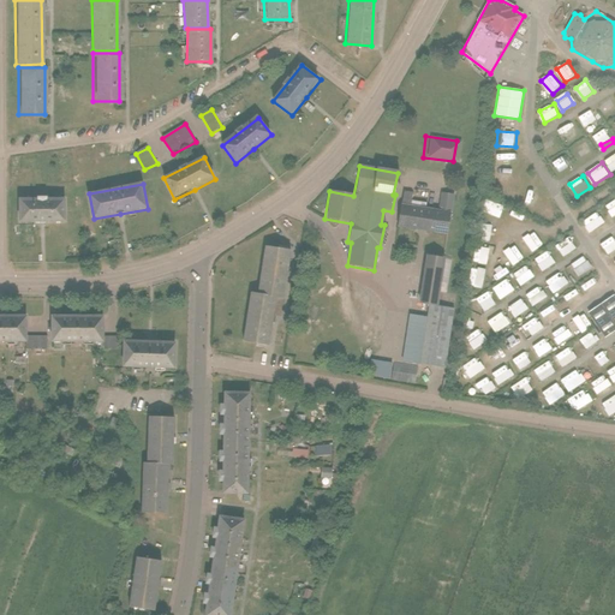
[(408,192),(398,190),(392,224),(441,232),(445,210),(447,210),(449,195),(437,192),(435,208),(406,204),(408,192)]
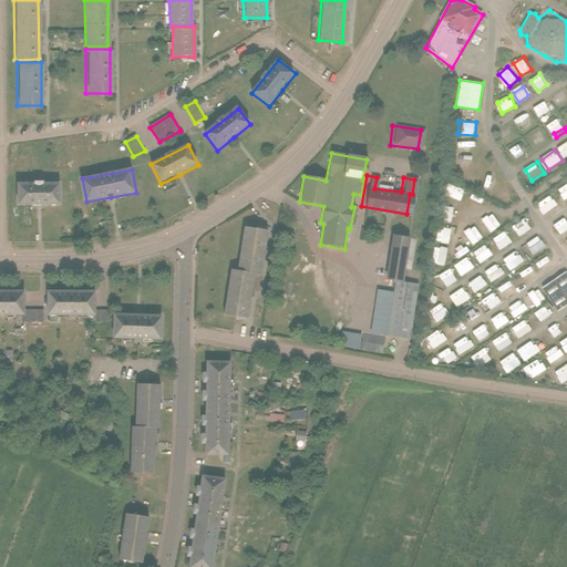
[(462,200),(466,189),(449,183),(445,194),(462,200)]
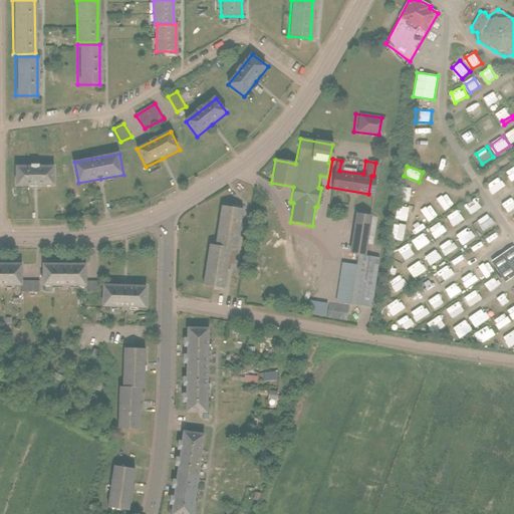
[(35,187),(56,187),(56,167),(17,167),(17,187),(35,187)]
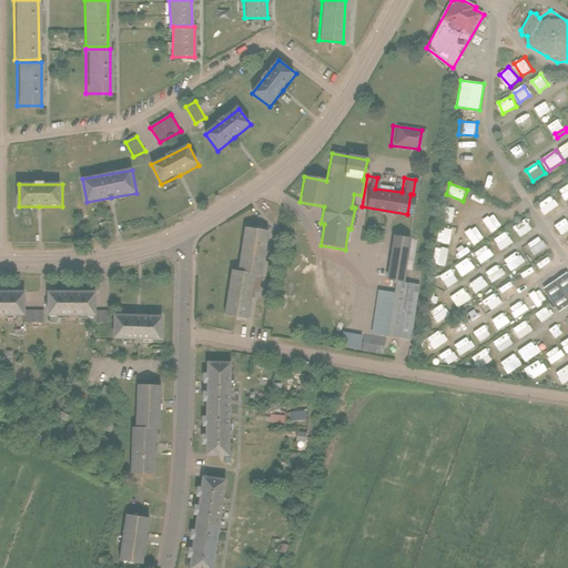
[(547,214),(560,205),(553,194),(539,204),(547,214)]
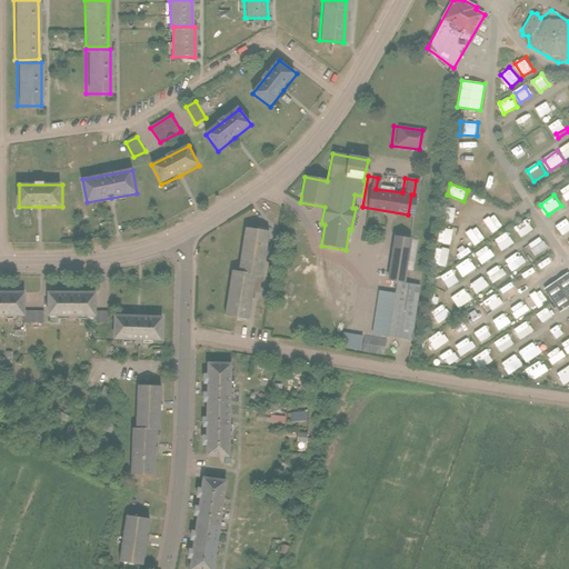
[(453,223),(457,208),(446,206),(443,221),(453,223)]
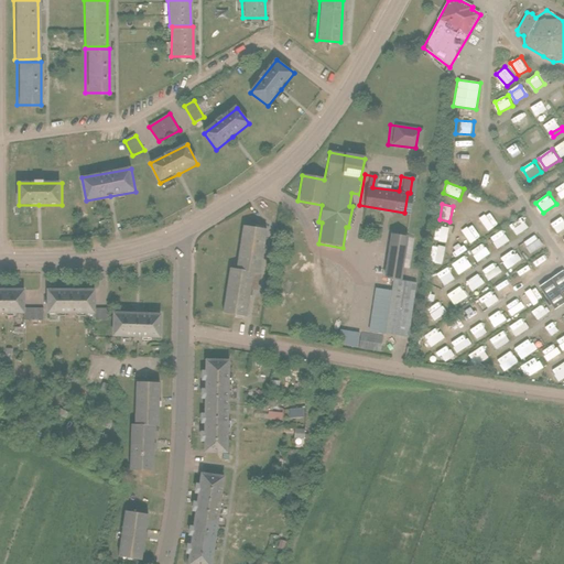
[(490,212),(480,219),(490,231),(500,224),(490,212)]
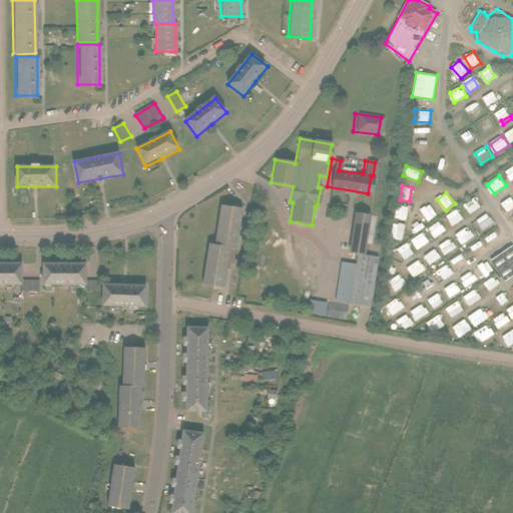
[(508,211),(512,207),(512,201),(510,197),(503,202),(508,211)]
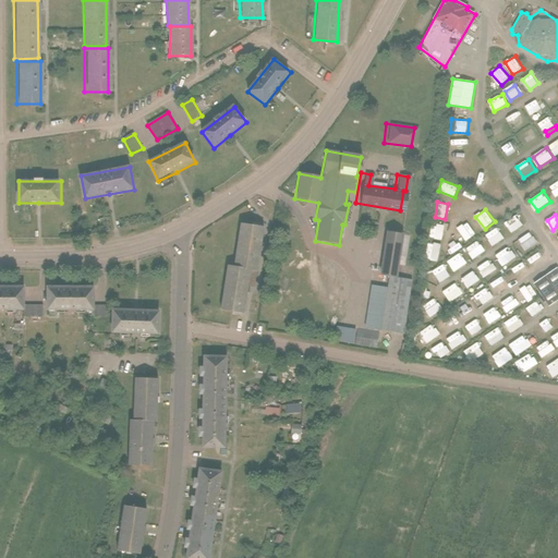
[(447,223),(436,221),(432,237),(443,240),(447,223)]
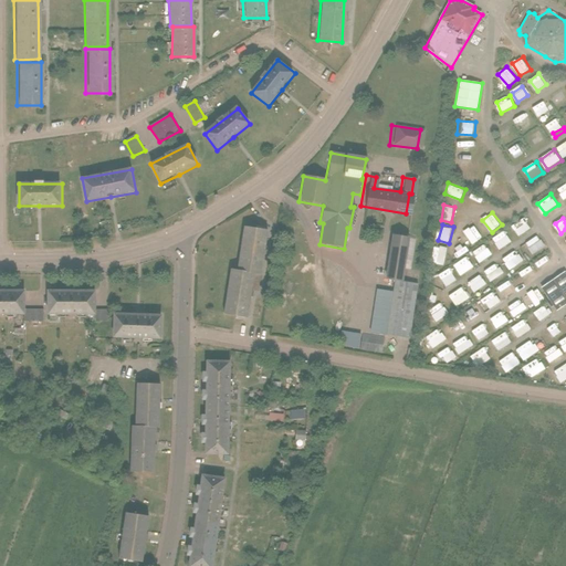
[(474,224),(464,231),(473,244),(483,238),(474,224)]
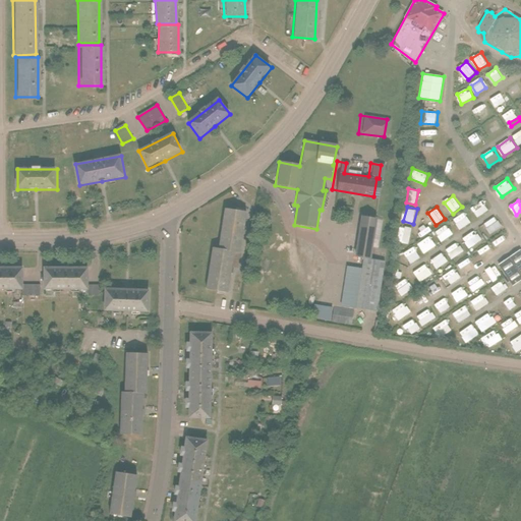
[(225,208),(218,247),(235,250),(239,251),(246,212),(225,208)]
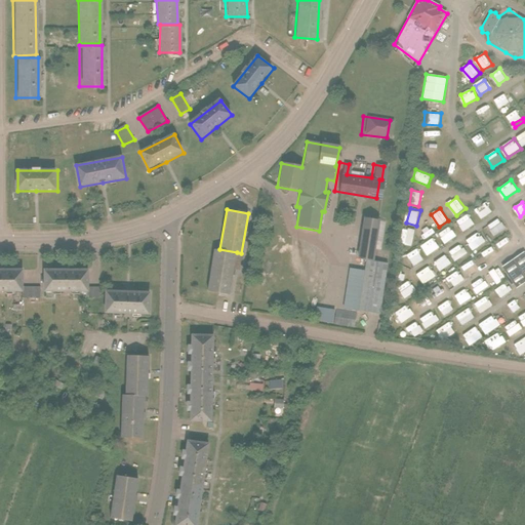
[(457,220),(463,230),(475,223),(469,213),(457,220)]
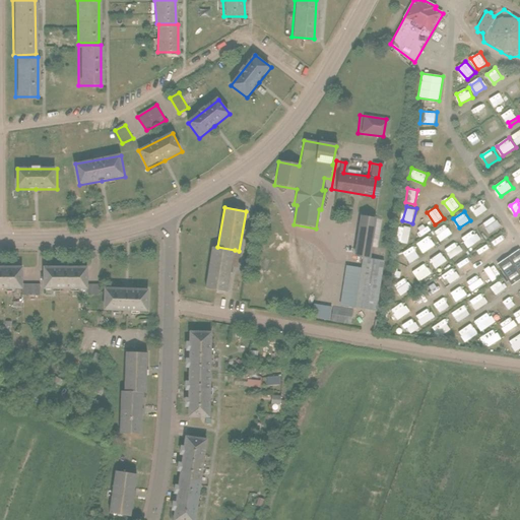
[(359,256),(366,257),(373,218),(355,215),(348,254),(359,256)]
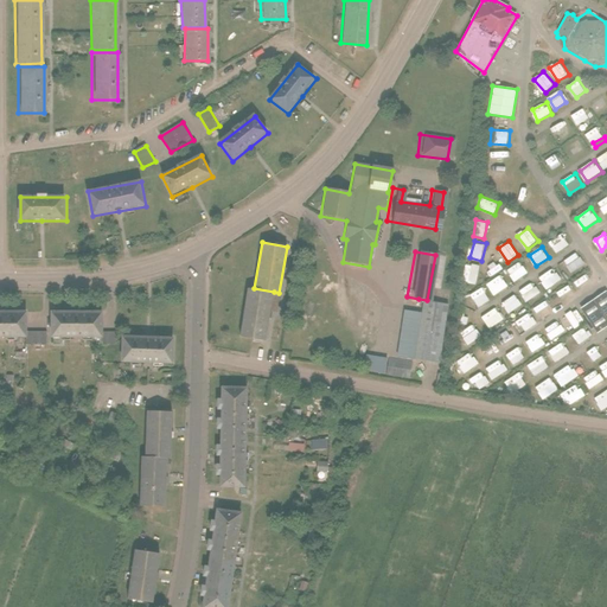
[(572,272),(586,264),(580,253),(566,259),(572,272)]
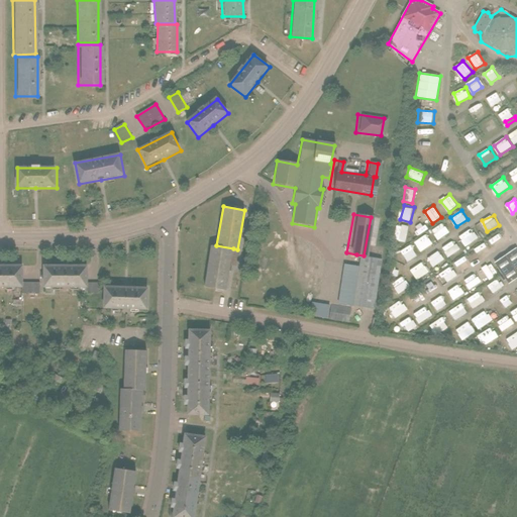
[(406,241),(410,226),(398,223),(394,239),(406,241)]
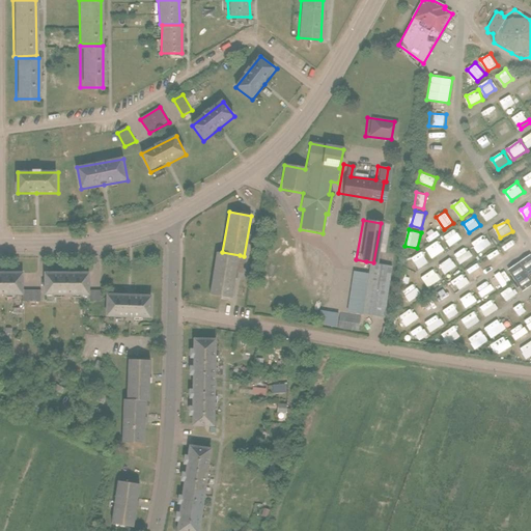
[(445,236),(451,245),(462,239),(455,229),(445,236)]
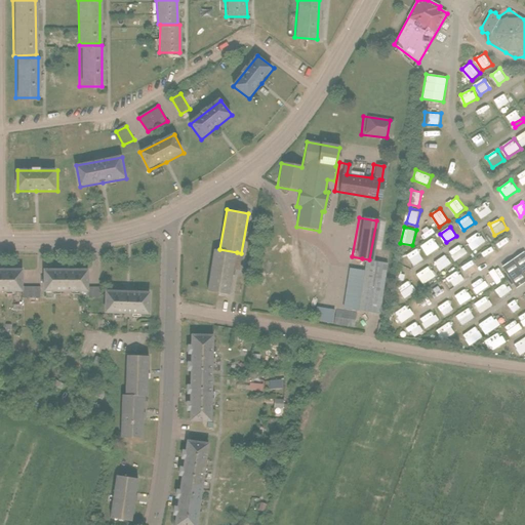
[(431,228),(420,234),(425,240),(435,233),(431,228)]
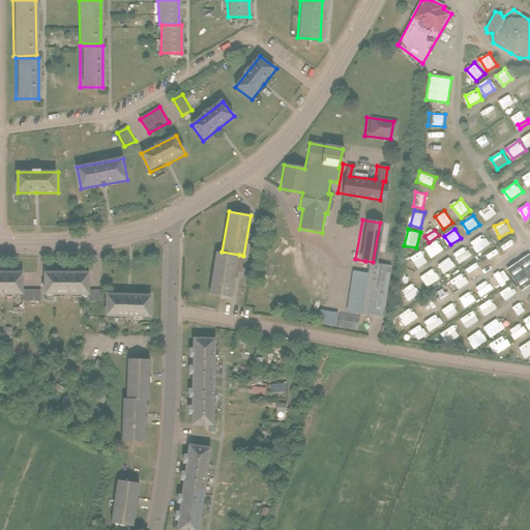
[(482,235),(473,241),(478,251),(489,245),(482,235)]
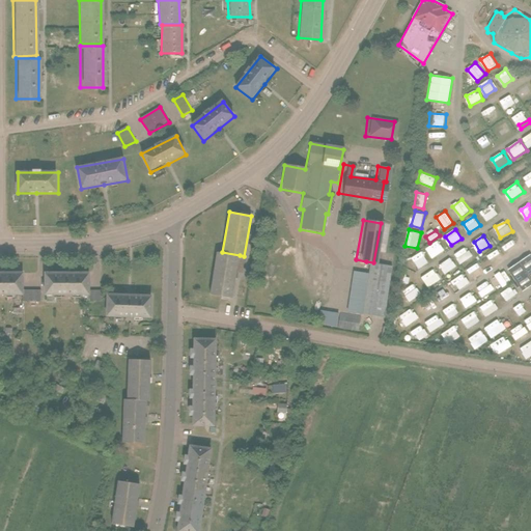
[(504,245),(506,250),(518,244),(514,239),(504,245)]
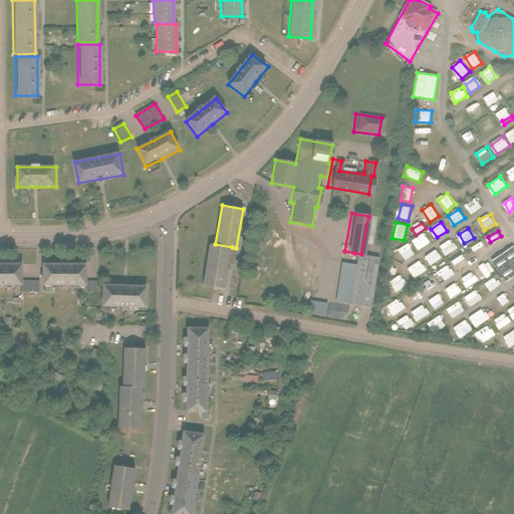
[(425,233),(413,240),(419,251),(432,243),(425,233)]
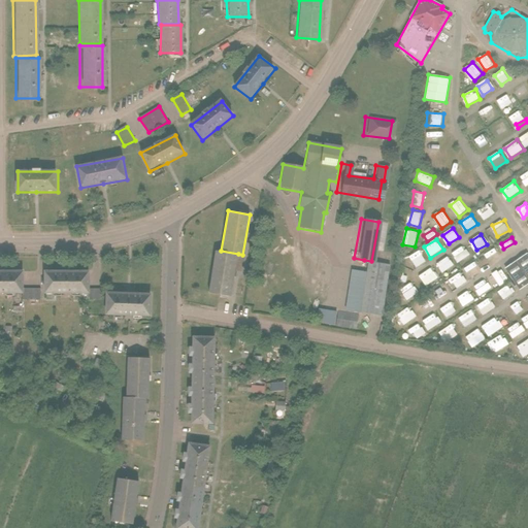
[(458,262),(470,256),(465,245),(453,253),(458,262)]
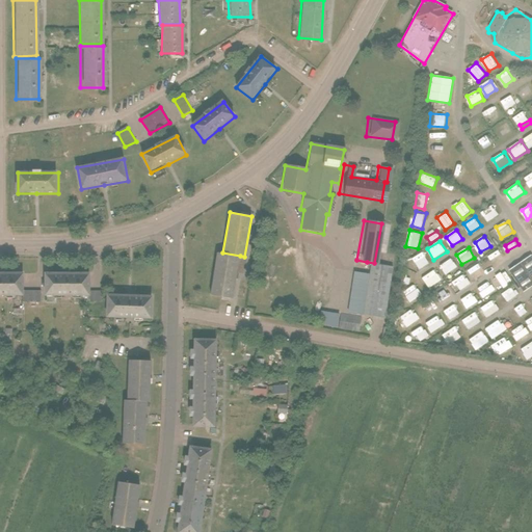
[(499,249),(488,256),(491,260),(502,254),(499,249)]
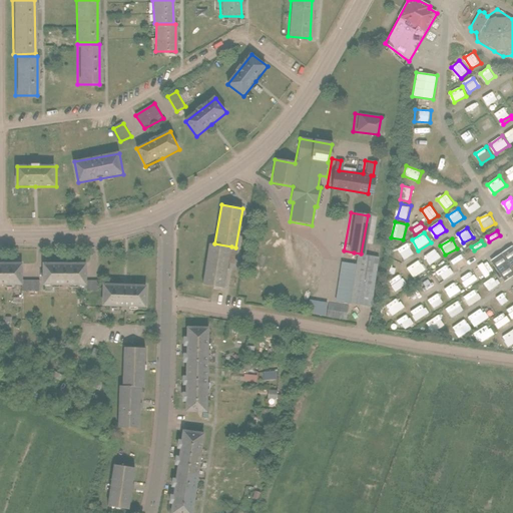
[(231,246),(214,243),(209,242),(202,285),(223,289),(231,246)]
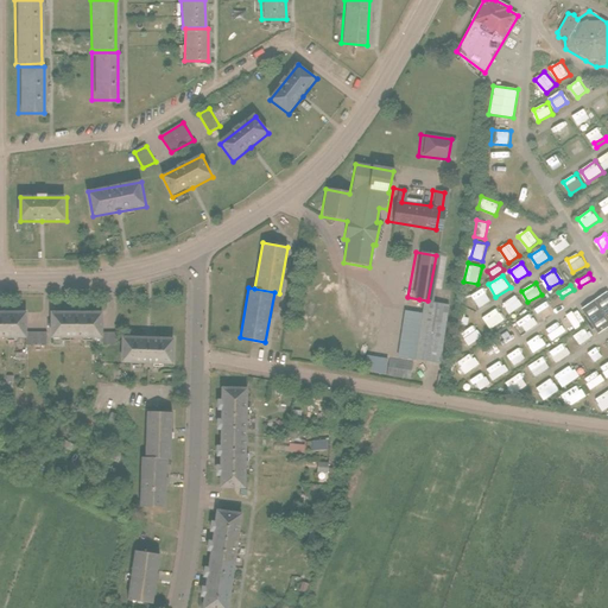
[(486,287),(473,293),(479,306),(492,302),(486,287)]
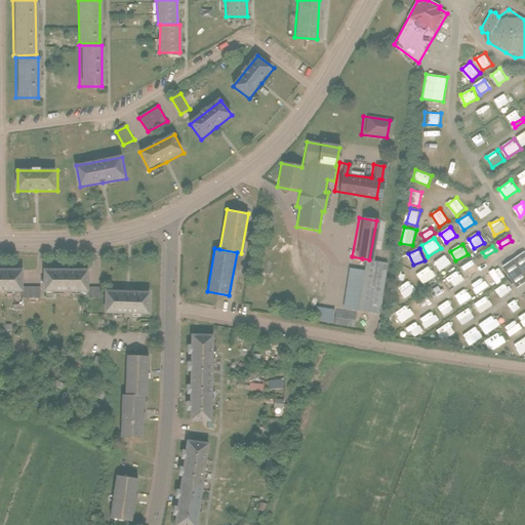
[(524,254),(523,251),(499,268),(514,288),(524,280),(524,254)]
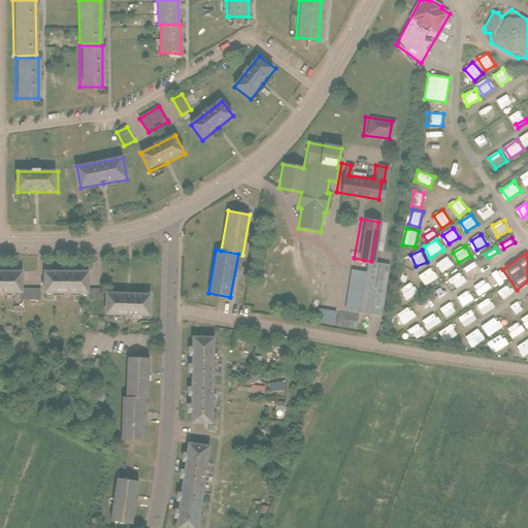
[(442,272),(455,265),(450,256),(437,263),(442,272)]
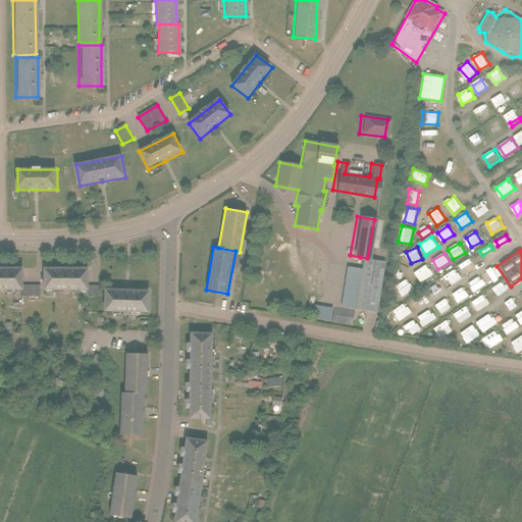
[(336,307),(371,312),(379,260),(367,258),(360,257),(358,269),(343,266),(336,307)]
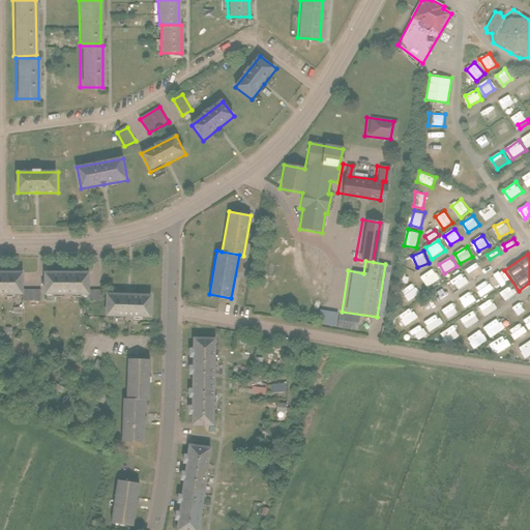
[(479,262),(466,268),(471,280),(484,273),(479,262)]
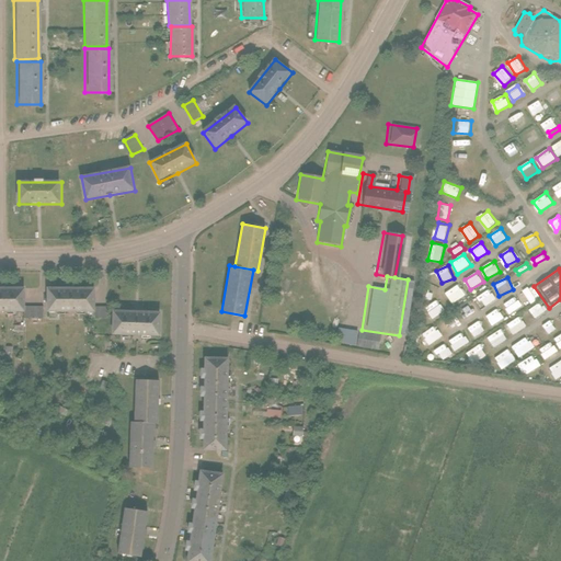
[(459,284),(446,293),(453,304),(467,295),(459,284)]
